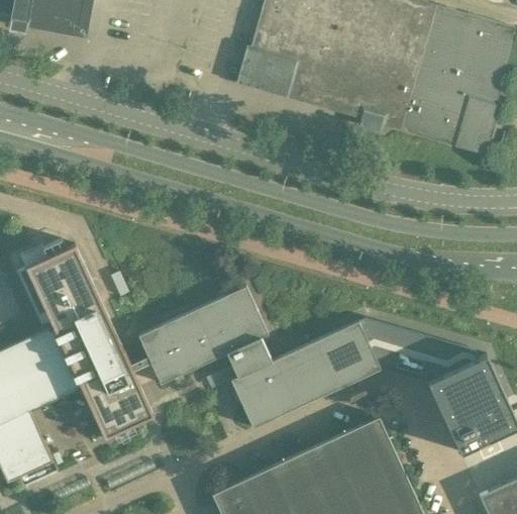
[(0,0),(0,10),(10,13),(10,17),(10,18),(9,23),(26,26),(27,21),(28,21),(29,15),(78,25),(83,2),(89,3),(89,5),(90,5),(91,0),(0,0)]
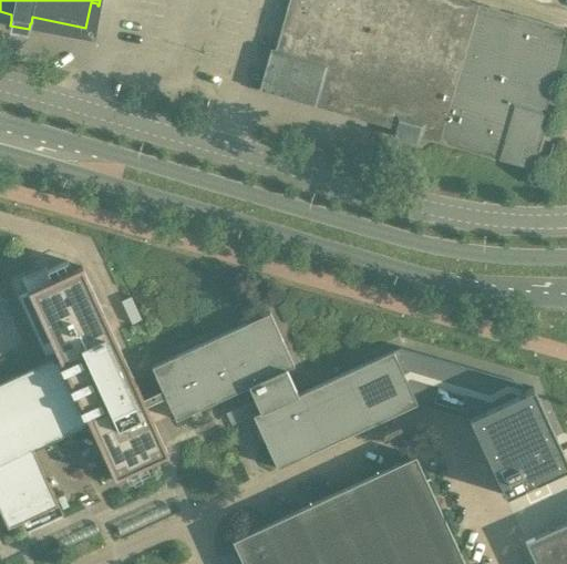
[(532,142),(564,32),(454,0),(294,0),(271,80),(286,84),(291,93),(296,94),(299,101),(299,102),(311,105),(312,100),(397,124),(393,137),(415,144),(419,131),(502,155),(501,161),(505,162),(507,156),(517,160),(521,147),(532,142)]
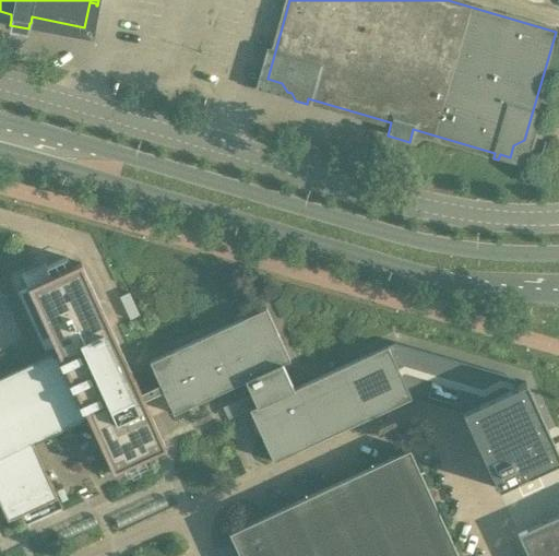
[(143,402),(162,393),(173,416),(244,383),(254,409),(248,412),(272,464),(411,400),(387,347),(293,391),(282,367),(289,364),(264,310),(149,364),(158,387),(140,395),(81,264),(70,270),(66,260),(46,269),(50,279),(27,290),(57,354),(0,379),(0,507),(7,523),(57,500),(31,444),(86,417),(113,474),(166,450),(143,402)]
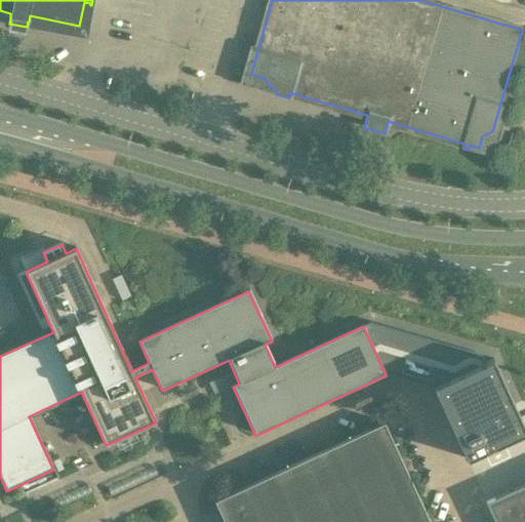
[(524,521),(524,486),(486,505),(494,521),(429,521),(384,424),(364,433),(364,434),(215,503),(224,521),(524,521)]
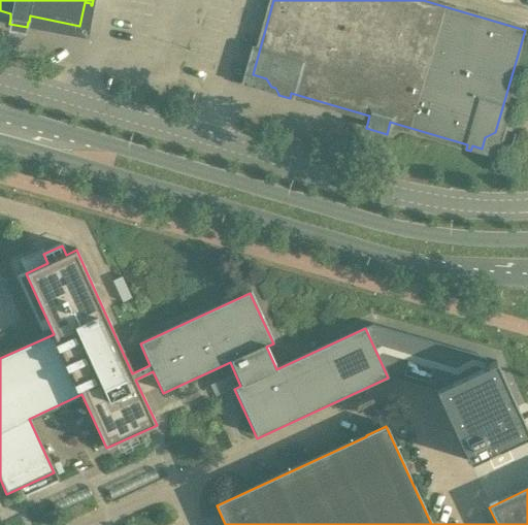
[(221,524),(216,515),(202,521),(204,524),(221,524)]
